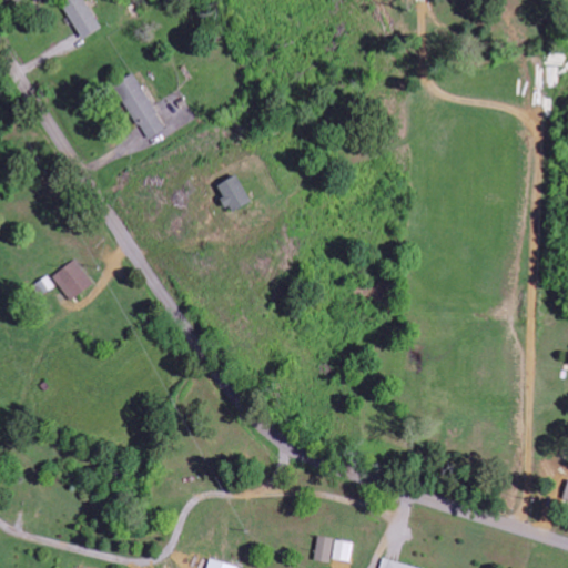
[(102,28),(84,0),(60,0),(60,1),(83,40),(102,28)]
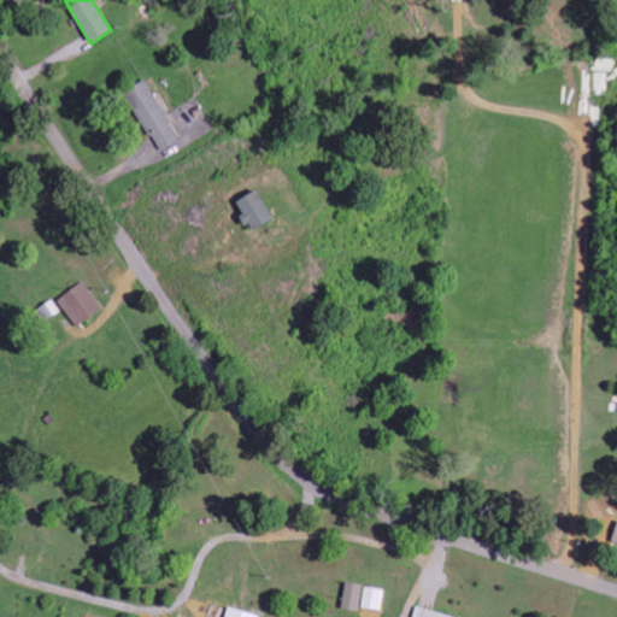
[(180,140),(145,81),(125,92),(160,152),(180,140)]
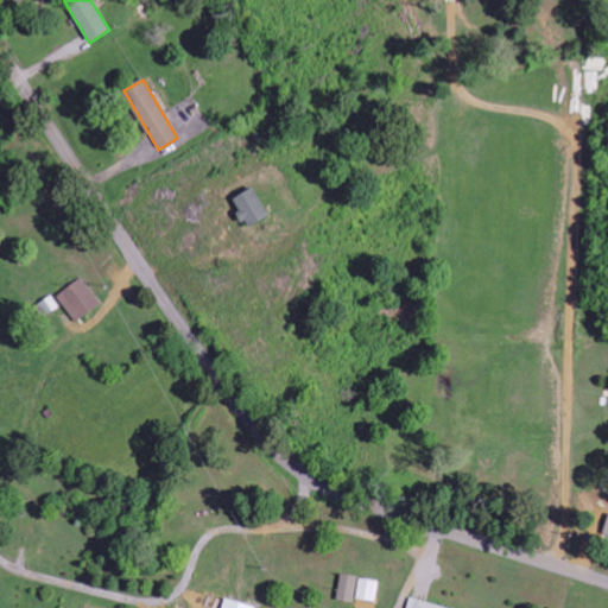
[(233,201),(248,228),(270,216),(254,188),(233,201)]
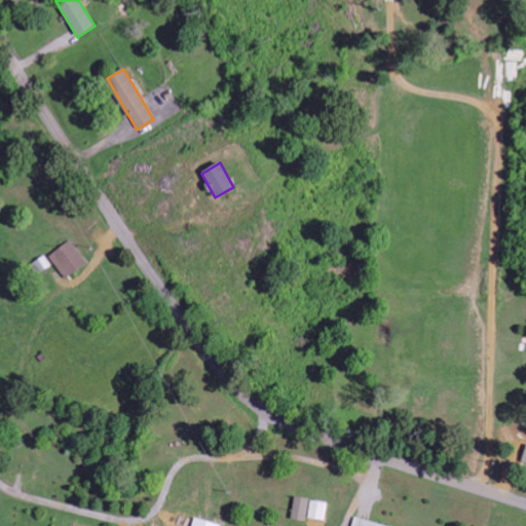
[(87,263),(70,240),(50,256),(68,278),(87,263)]
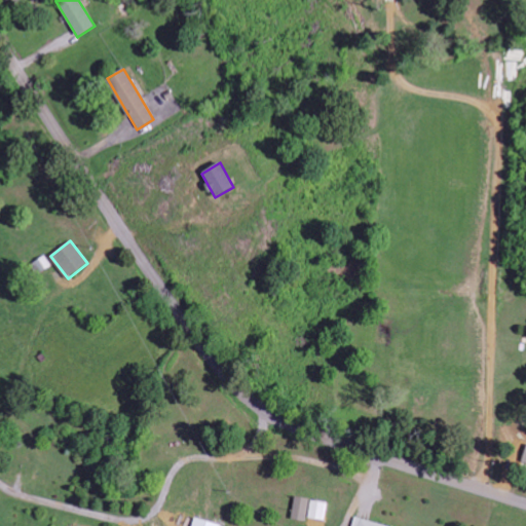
[(33,263),(39,273),(51,266),(46,256),(33,263)]
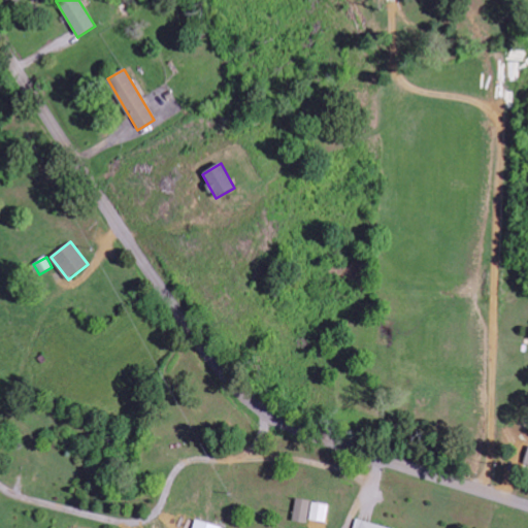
[(311,501),(297,498),(293,521),(307,524),(311,501)]
